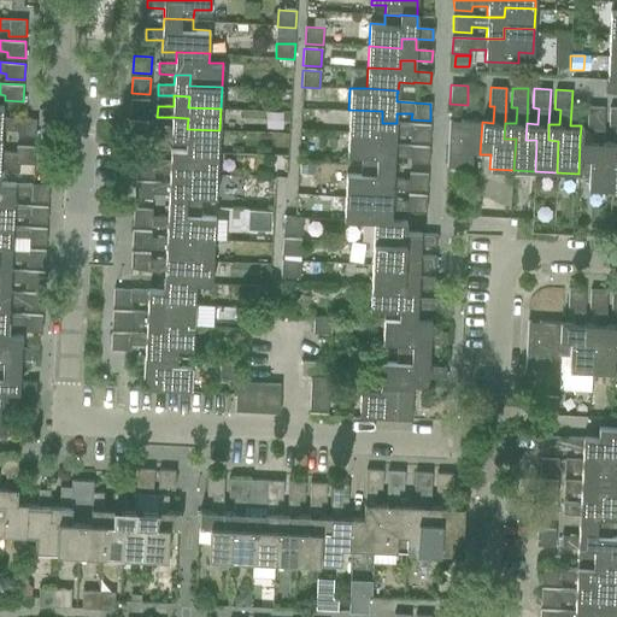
[(131,99),(130,115),(148,116),(150,100),(131,99)]
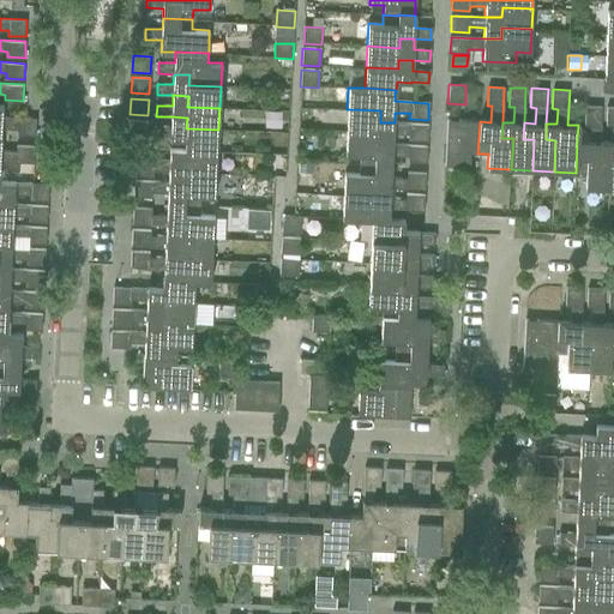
[(0,139),(1,140),(1,127),(17,128),(17,133),(35,134),(36,119),(1,116),(2,106),(0,106),(0,139)]
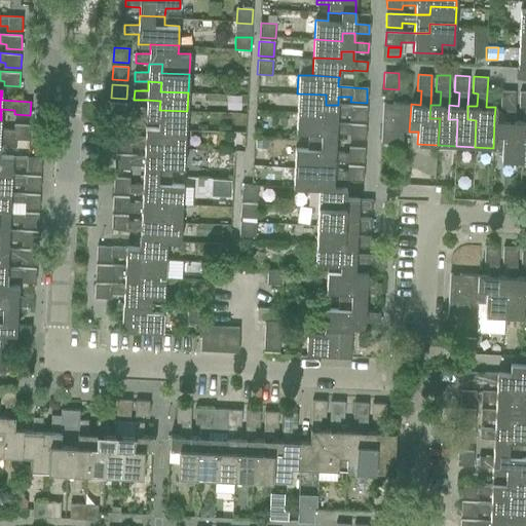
[(500,160),(521,161),(523,134),(514,134),(514,120),(516,91),(502,90),(501,107),(504,107),(503,120),(494,119),(493,148),(501,148),(500,160)]
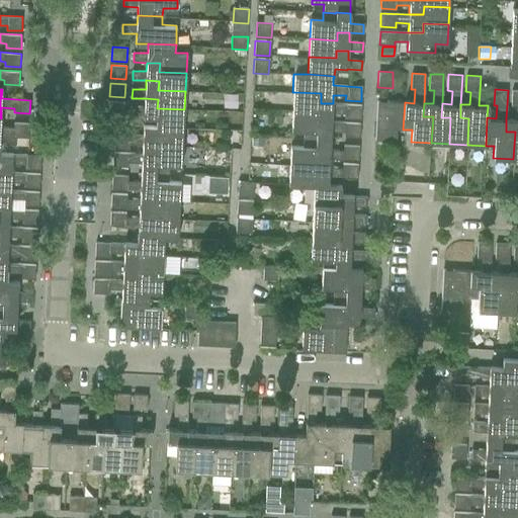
[(513,159),(517,159),(517,90),(512,90),(511,106),(516,106),(515,118),(506,118),(506,132),(515,132),(513,159)]
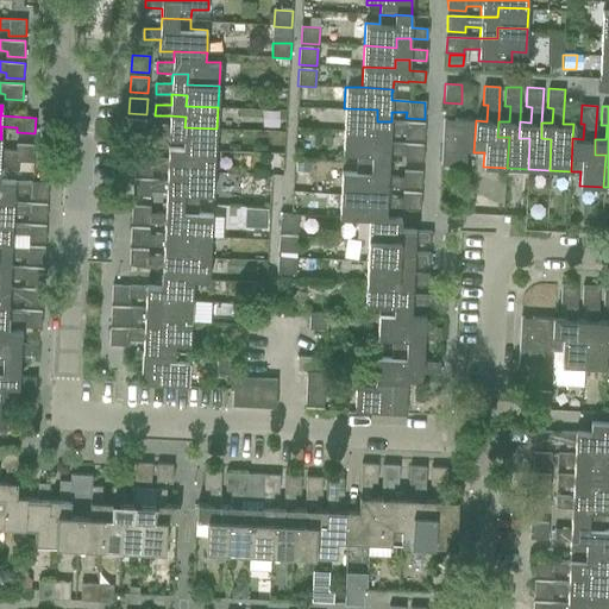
[(344,108),(343,131),(345,131),(376,132),(376,142),(390,143),(390,133),(391,133),(406,133),(405,139),(407,139),(424,140),(424,124),(393,121),(391,121),(377,121),(377,110),(346,108),(344,108)]
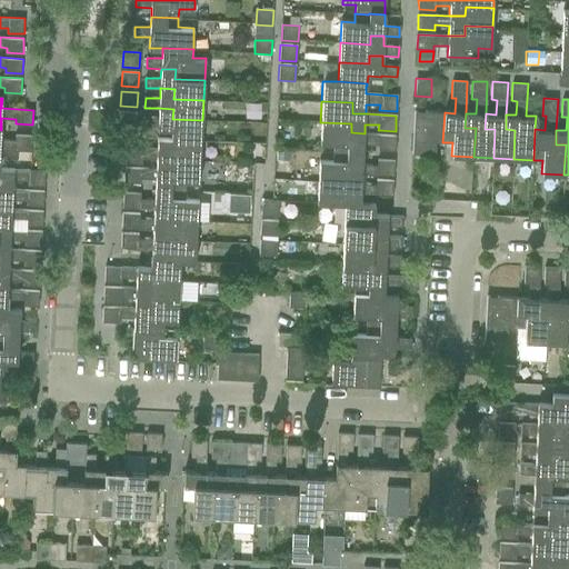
[(172,130),(172,139),(201,140),(202,120),(172,119),(173,109),(159,108),(159,118),(143,117),(143,128),(158,128),(158,129),(172,130)]
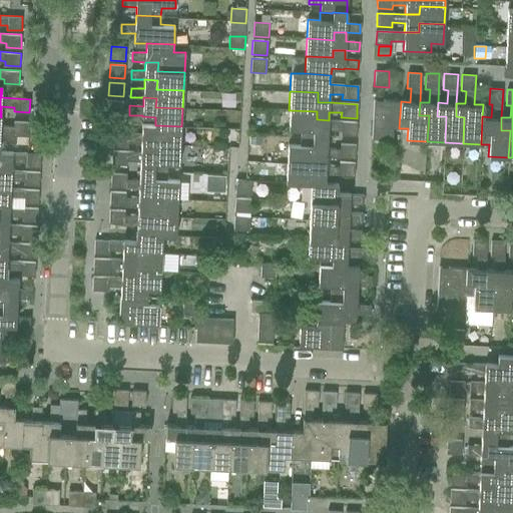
[(107,114),(114,114),(122,115),(123,101),(108,100),(107,114)]
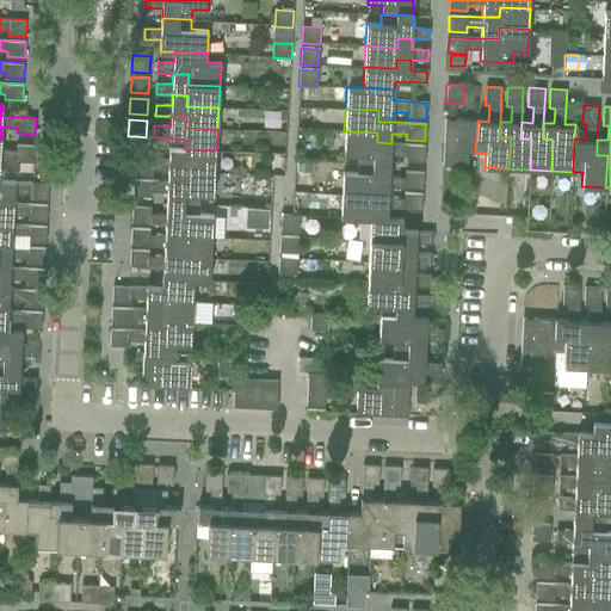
[(466,153),(475,153),(477,121),(444,119),(442,166),(466,167),(466,153)]
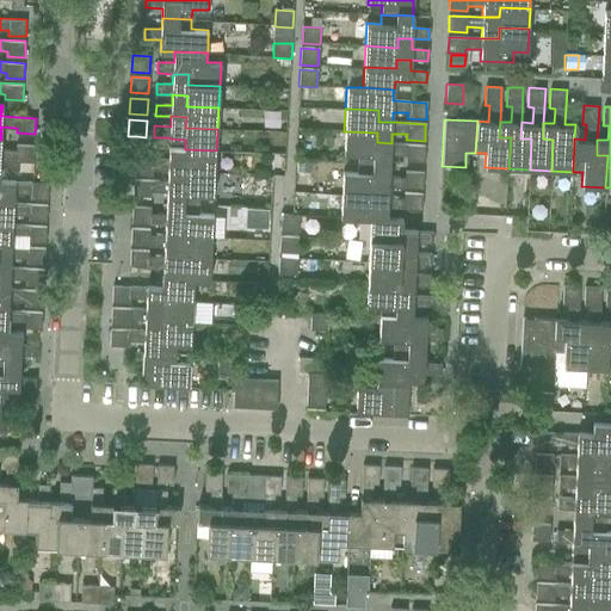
[(344,131),(343,154),(358,155),(357,164),(358,164),(390,166),(390,155),(392,155),(406,156),(405,161),(407,161),(424,162),(424,146),(392,143),(377,142),(377,133),(346,131),(344,131)]
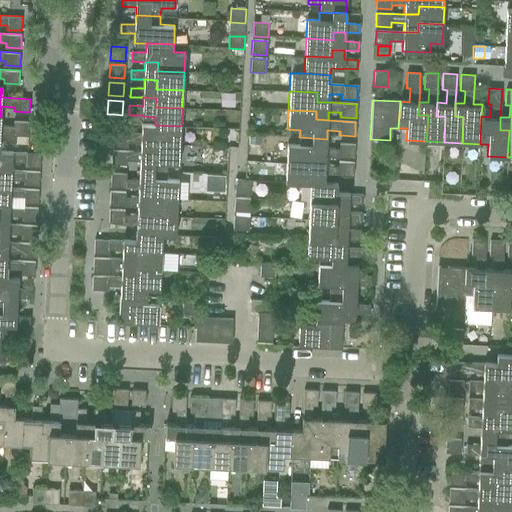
[(0,133),(28,135),(29,122),(13,121),(13,126),(0,125),(1,117),(0,116),(0,133)]
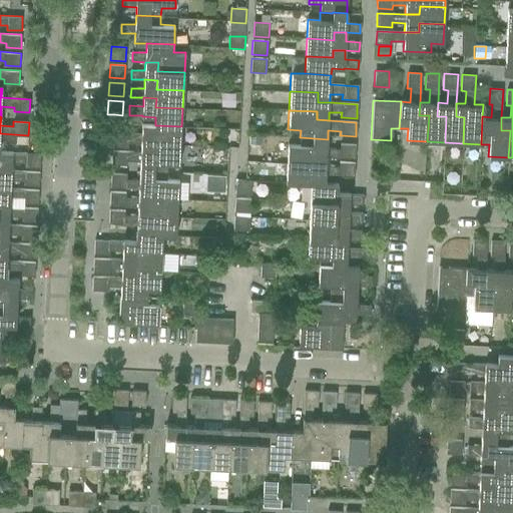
[(141,144),(141,152),(153,153),(154,144),(180,145),(181,126),(155,125),(142,124),(141,134),(113,132),(112,146),(128,147),(128,143),(141,144)]
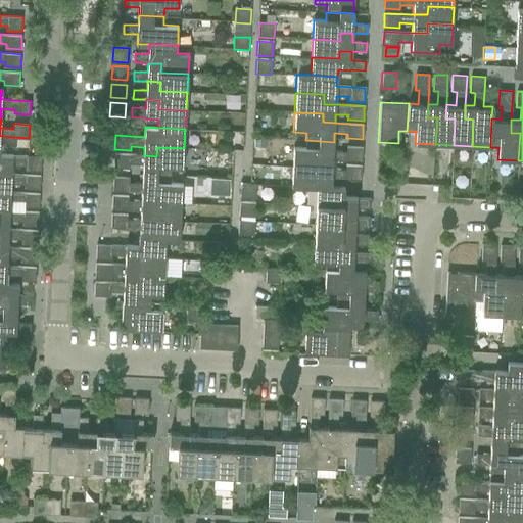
[(293,147),(292,167),(320,168),(321,159),(333,160),(361,162),(362,148),(348,147),(346,147),(346,151),(334,151),(333,151),(334,142),(306,140),(305,140),(305,148),(293,147)]
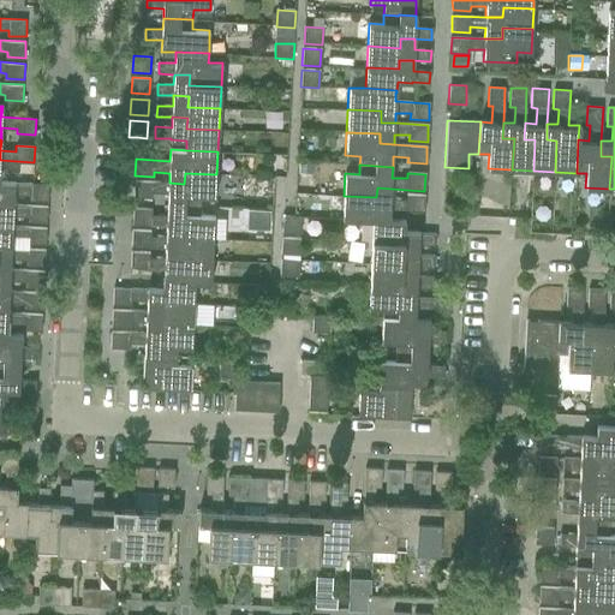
[(168,193),(168,203),(201,206),(201,196),(215,196),(216,174),(185,173),(184,184),(169,183),(135,181),(135,197),(153,198),(153,192),(168,193)]
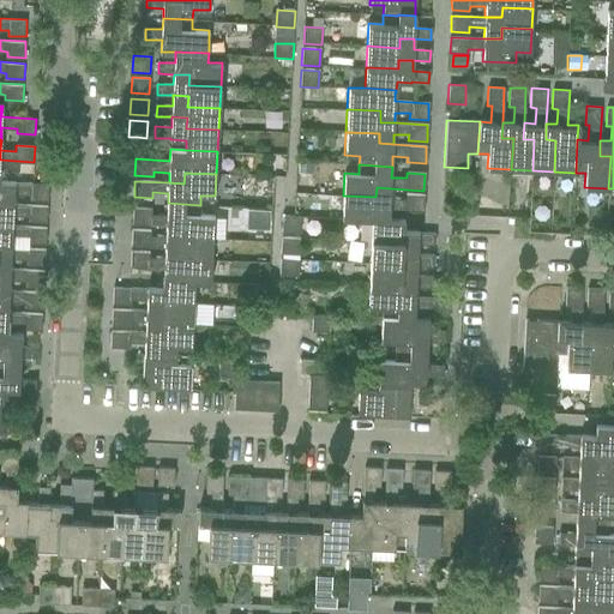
[(0,203),(13,204),(13,194),(30,194),(30,199),(48,200),(49,184),(14,182),(14,181),(0,180),(0,203)]
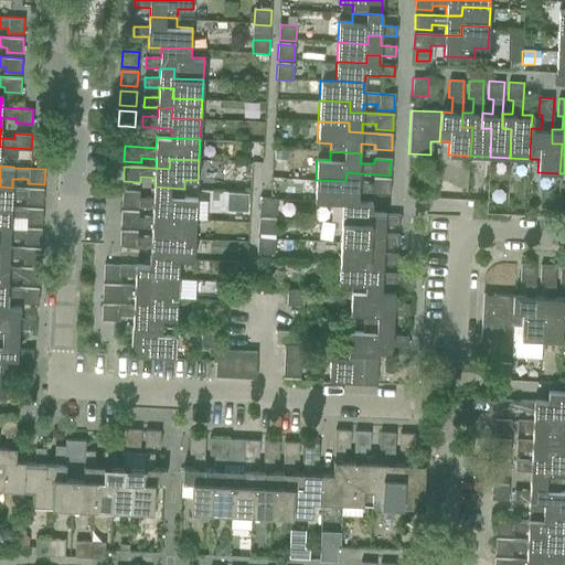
[(316,180),(315,202),(342,203),(342,202),(358,203),(359,192),(360,192),(388,194),(390,180),(373,179),(373,184),(359,183),(360,173),(347,172),(345,181),(316,180)]
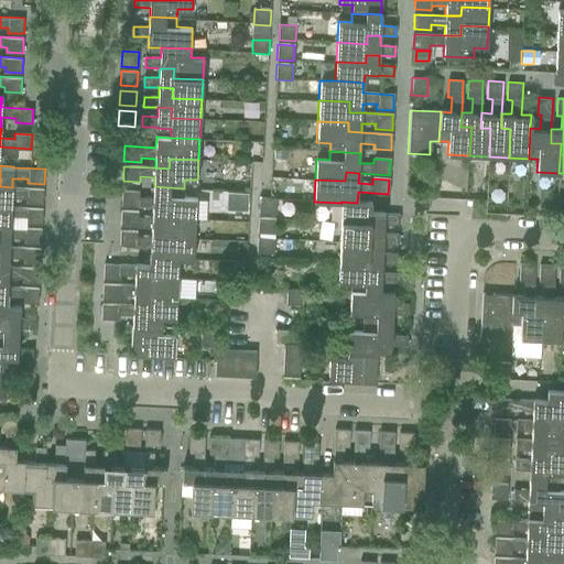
[(0,206),(11,207),(12,197),(26,198),(26,203),(43,204),(44,190),(12,187),(0,186),(0,206)]
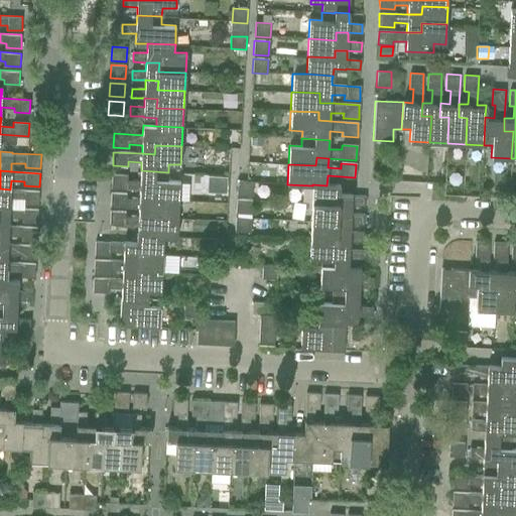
[(111,188),(140,189),(152,190),(152,200),(178,202),(179,180),(167,179),(168,172),(141,170),(140,180),(127,180),(127,175),(112,174),(111,188)]
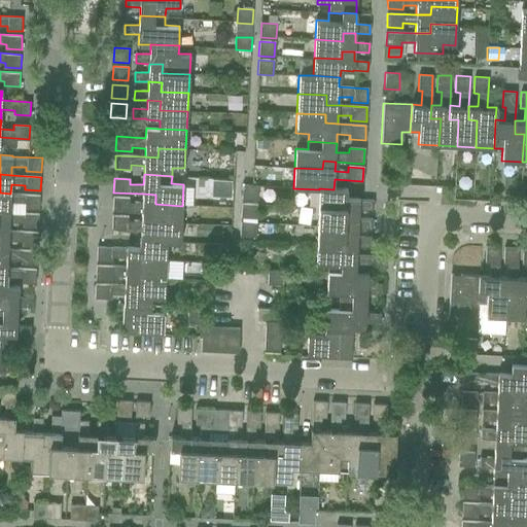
[(212,179),(211,197),(231,198),(231,180),(212,179)]
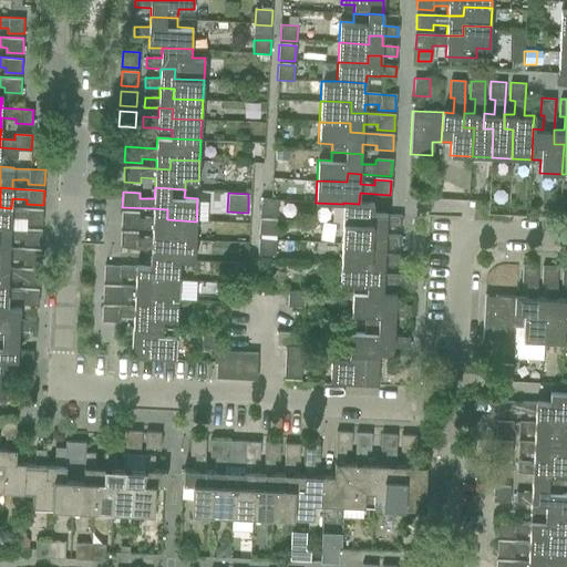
[(261,199),(260,214),(278,215),(279,199),(261,199)]
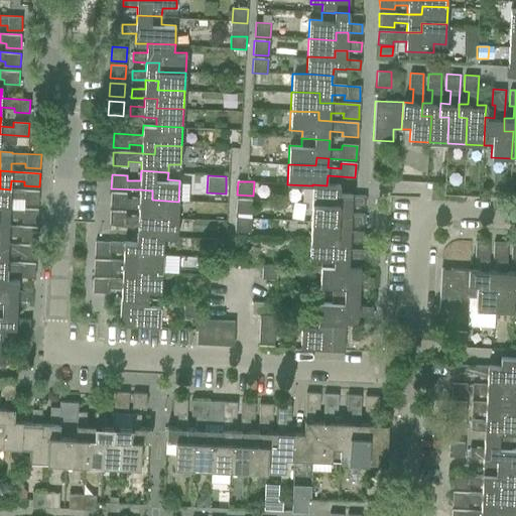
[(312,185),(311,203),(312,203),(339,205),(338,213),(350,214),(351,205),(352,205),(365,206),(365,197),(356,197),(354,197),(353,196),(351,196),(339,195),(339,185),(327,185),(312,184),(312,185)]
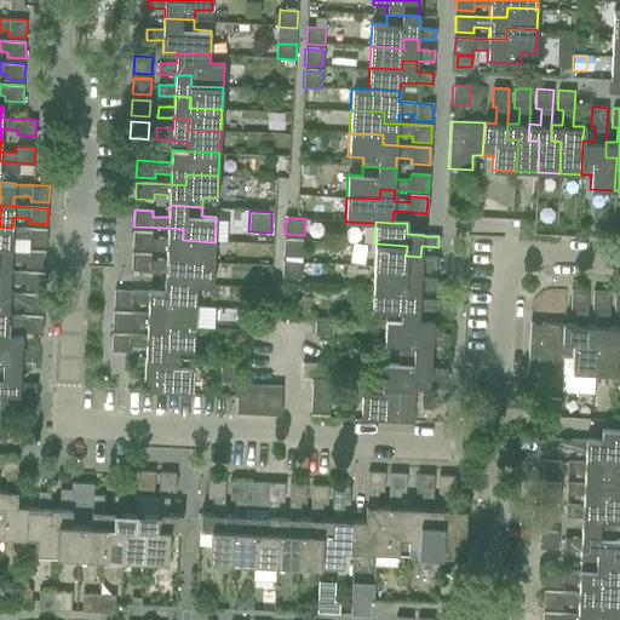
[(0,248),(11,250),(12,239),(28,240),(28,245),(46,246),(47,230),(12,228),(0,227),(0,248)]
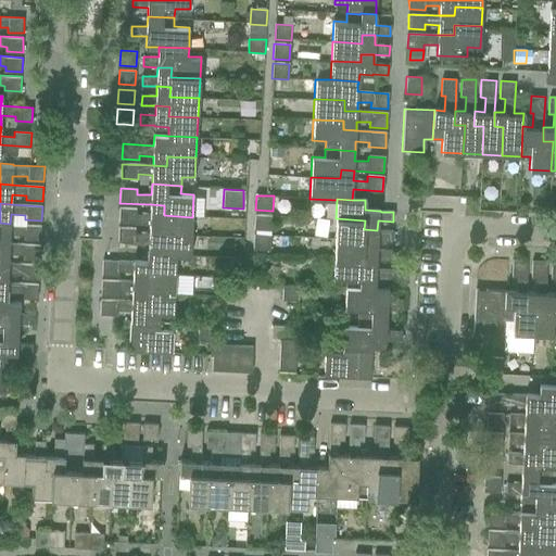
[(118,223),(150,224),(164,225),(163,235),(191,236),(192,217),(164,215),(164,205),(151,204),(150,215),(136,214),(137,209),(119,207),(118,223)]
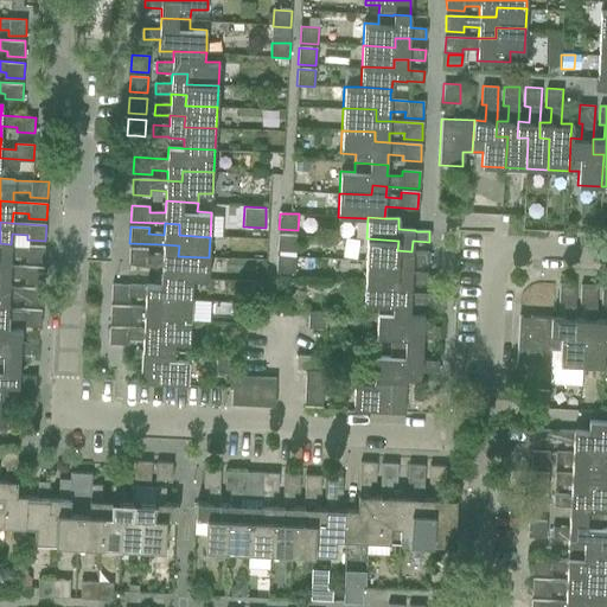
[(279,235),(278,250),(296,251),(298,236),(279,235)]
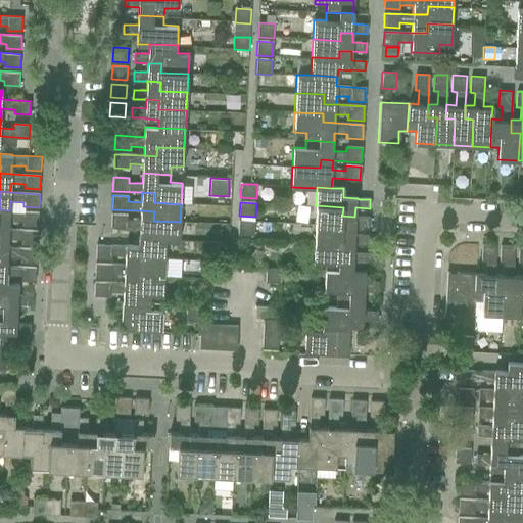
[(316,205),(315,224),(342,226),(341,234),(353,235),(354,226),(355,226),(369,227),(369,218),(357,217),(354,217),(342,216),(343,207),(317,205),(316,205)]
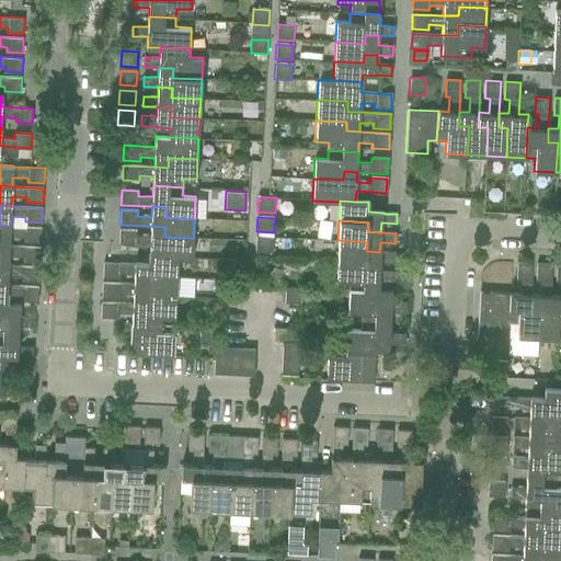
[(0,244),(9,245),(10,236),(24,236),(24,241),(41,242),(42,227),(10,226),(0,225),(0,244)]
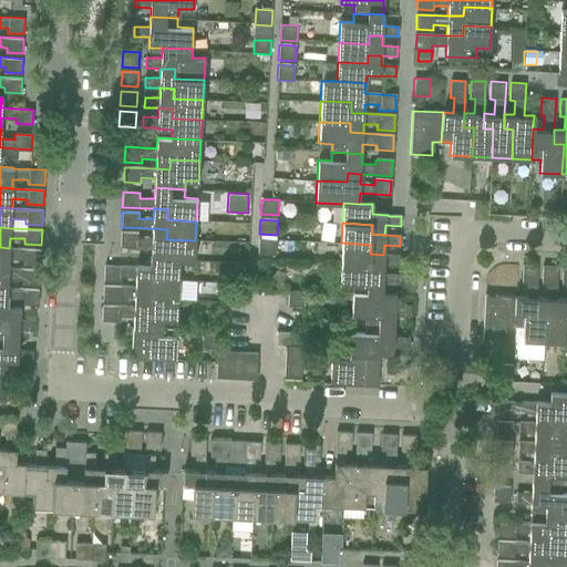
[(152,248),(152,257),(179,259),(195,260),(195,240),(166,239),(167,229),(153,228),(152,238),(137,238),(138,233),(121,232),(121,247),(152,248)]
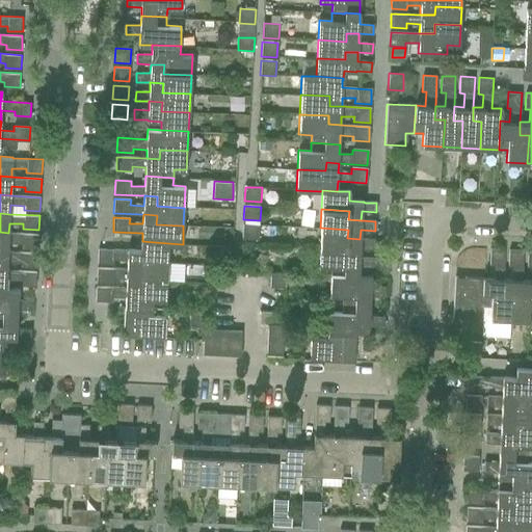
[(243,224),(243,238),(259,239),(260,225),(243,224)]
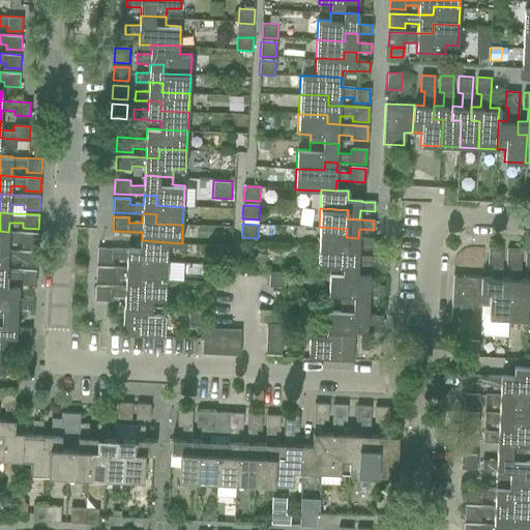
[(319,227),(318,246),(346,248),(345,256),(357,257),(358,247),(359,247),(373,248),(373,239),(360,238),(358,238),(346,237),(347,229),(319,227)]
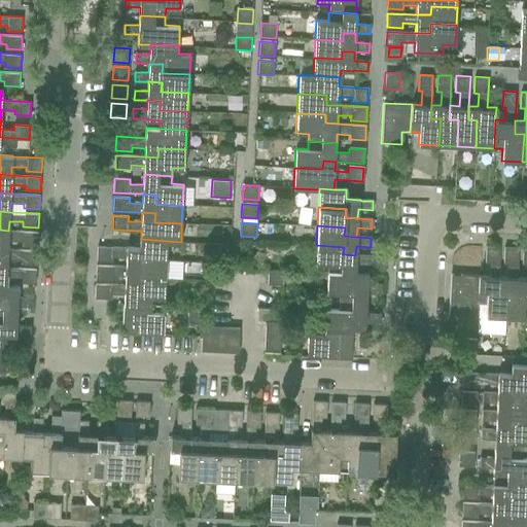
[(0,248),(8,249),(8,240),(23,241),(22,245),(38,246),(38,232),(8,231),(0,230),(0,248)]
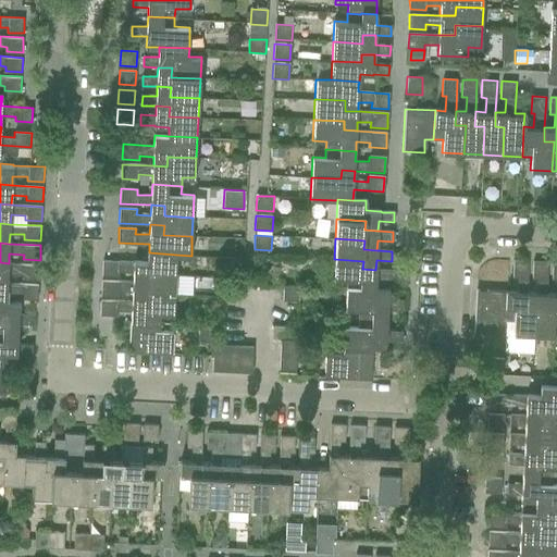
[(133,271),(133,282),(147,282),(147,272),(175,273),(176,255),(149,252),(148,262),(134,261),(134,262),(103,260),(102,275),(119,276),(120,271),(133,271)]
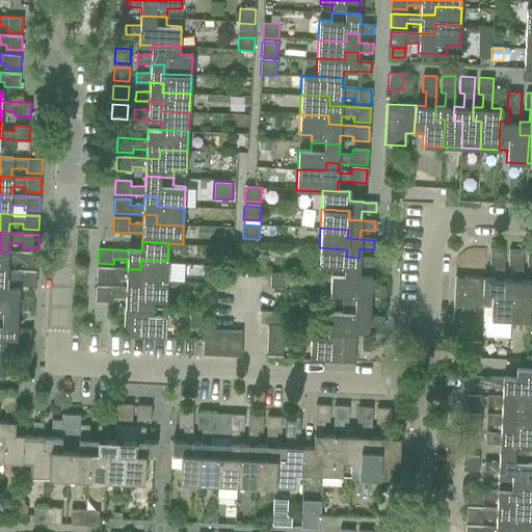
[(330,268),(330,274),(360,276),(360,267),(373,267),(373,272),(388,273),(389,260),(358,258),(346,257),(347,249),(319,247),(318,267),(330,268)]
